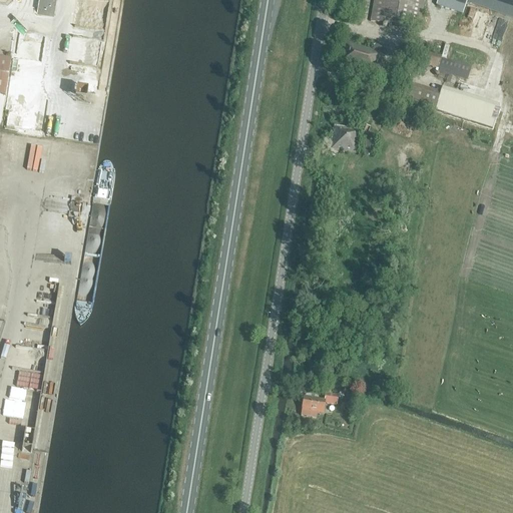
[(38,0),(39,1),(41,1),(40,6),(38,6),(38,7),(37,11),(37,13),(40,14),(41,12),(53,14),(55,0),(38,0)]
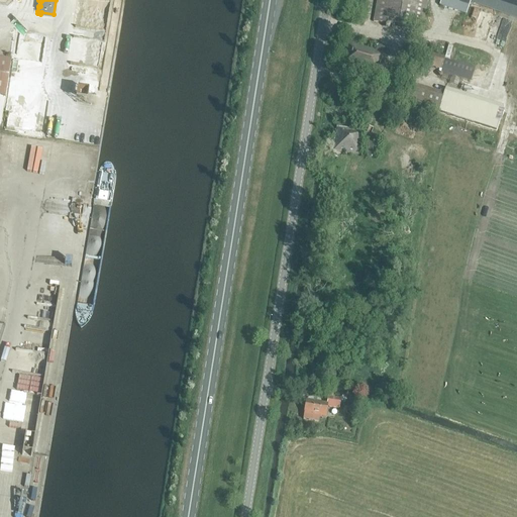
[(377,0),(374,21),(422,29),(426,0),(377,0)]
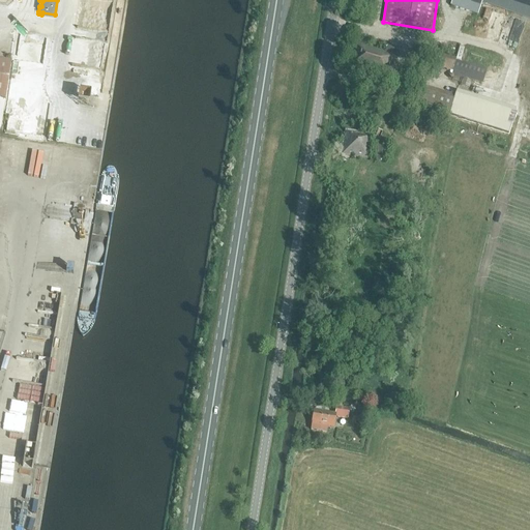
[(529,0),(452,0),(450,6),(477,16),(482,2),(529,18),(529,0)]
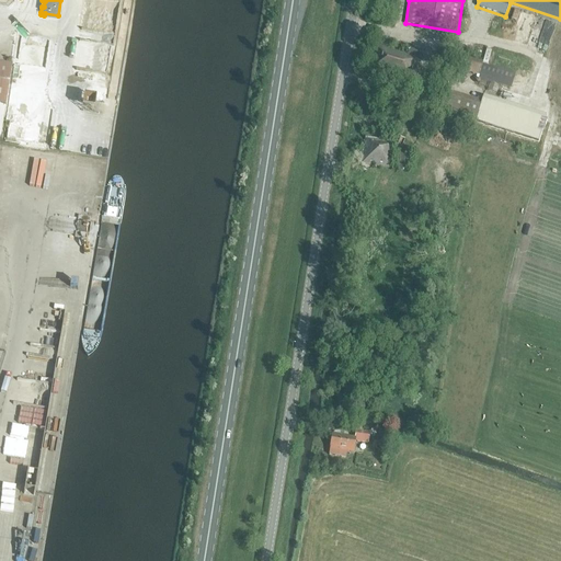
[(415,69),(420,54),(409,50),(407,57),(375,46),(366,72),(411,88),(416,69),(415,69)]
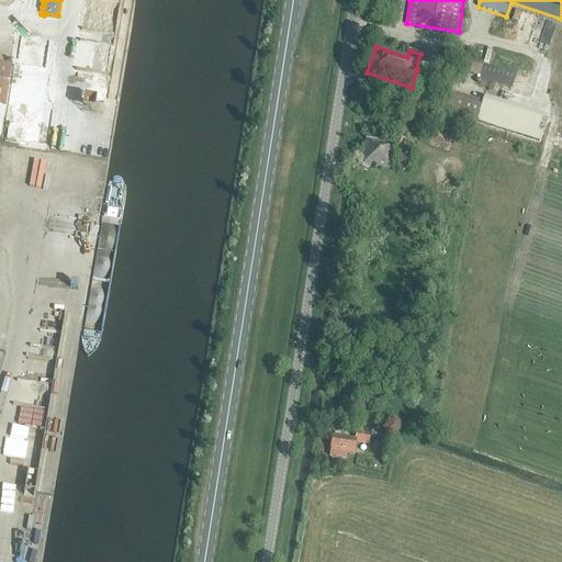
[(473,59),(474,56),(465,54),(464,57),(459,56),(454,69),(479,76),(478,79),(512,89),(516,74),(493,68),(493,66),(483,63),(473,59)]
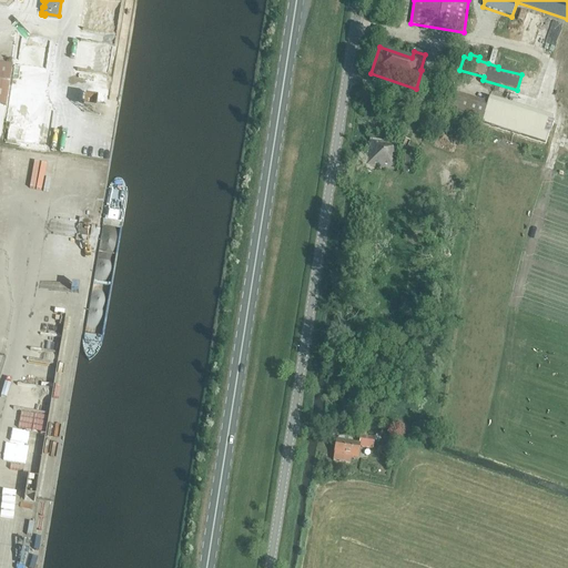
[(0,104),(4,105),(11,66),(0,63),(0,104)]
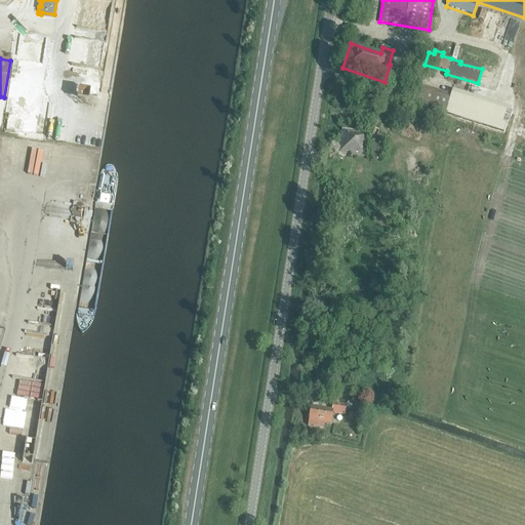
[(412,104),(445,114),(451,96),(417,85),(412,104)]
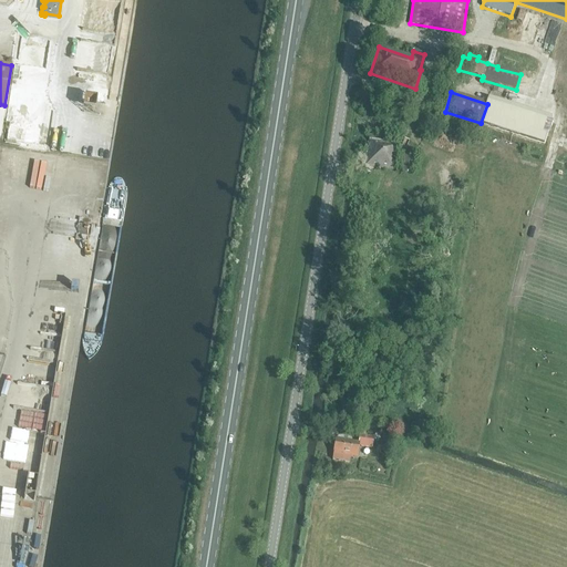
[(366,167),(394,171),(398,144),(368,141),(366,167)]
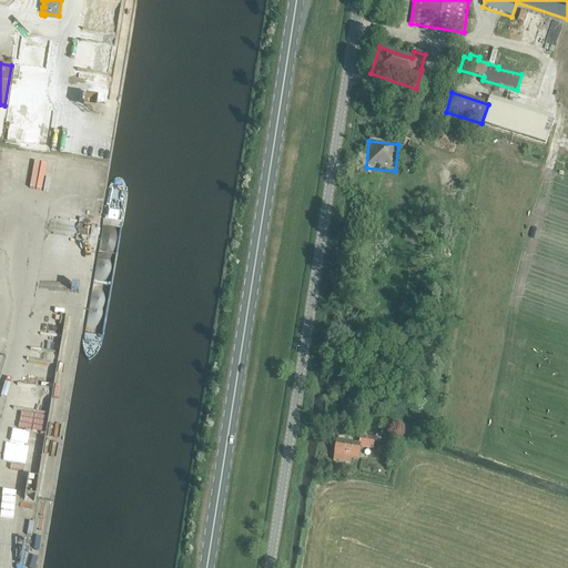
[(373,449),(374,439),(361,437),(359,445),(336,442),(334,455),(333,462),(350,464),(351,457),(358,458),(359,447),(373,449)]
